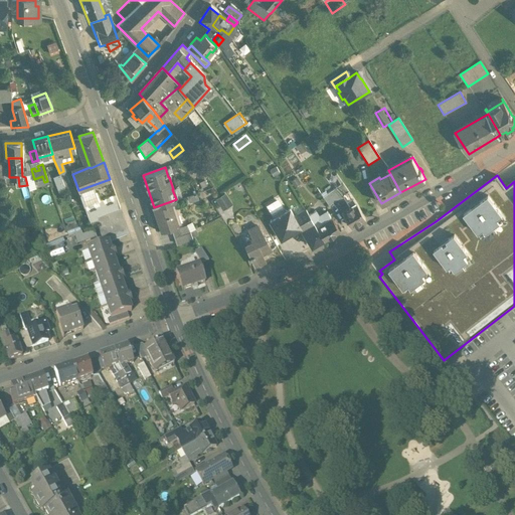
[(110,179),(78,190),(90,220),(98,217),(97,214),(120,206),(110,179)]
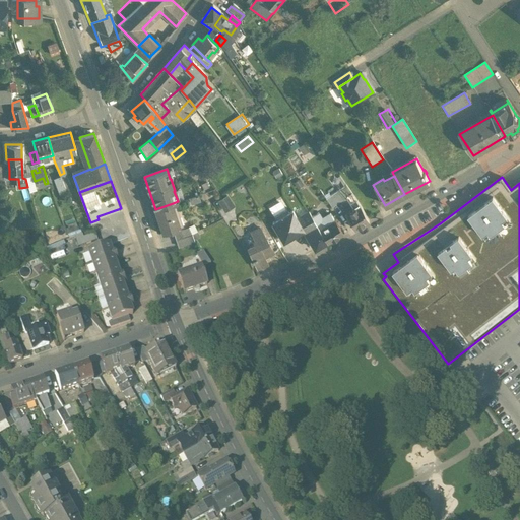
[(345,186),(331,196),(329,193),(324,197),(332,208),(342,201),(347,199),(348,200),(353,197),(345,186)]
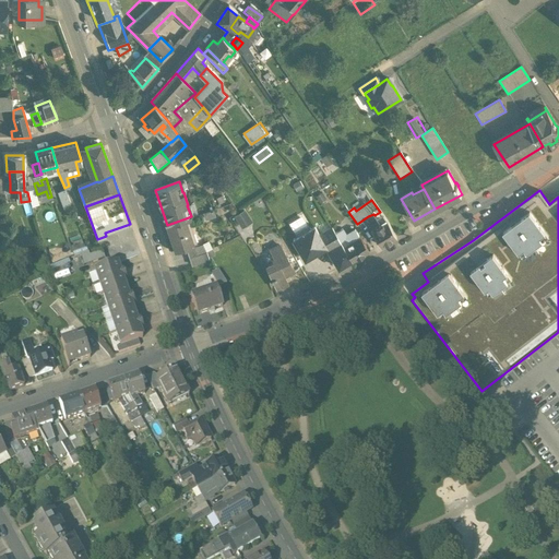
[(247,209),(237,215),(245,227),(256,221),(247,209)]
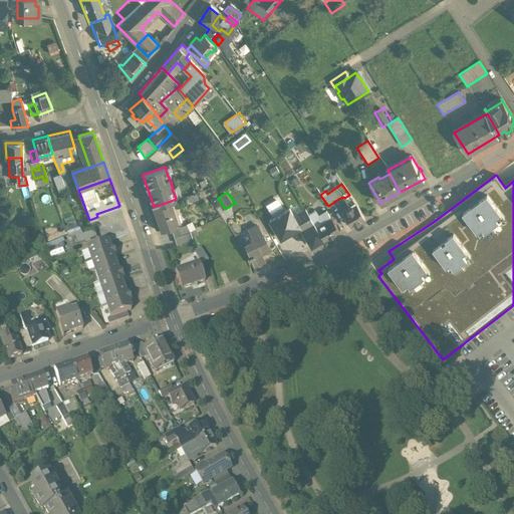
[(364,219),(354,203),(349,195),(344,198),(347,203),(349,203),(351,205),(341,211),(350,227),(364,219)]
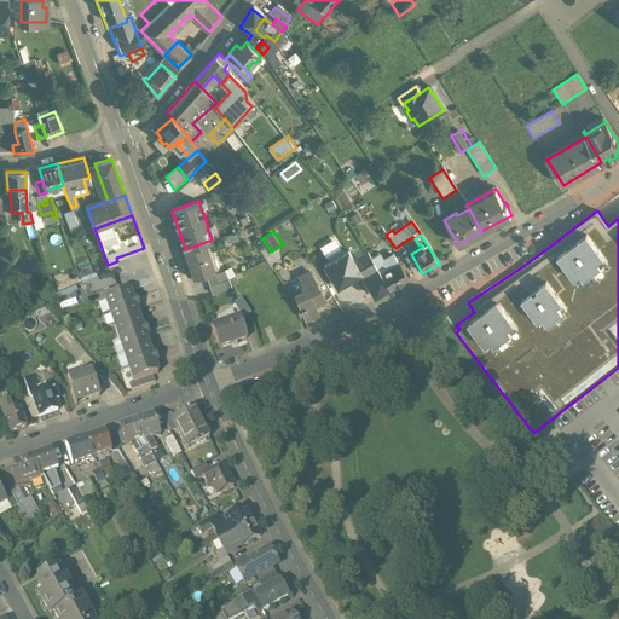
[(206,242),(185,249),(194,276),(214,270),(206,242)]
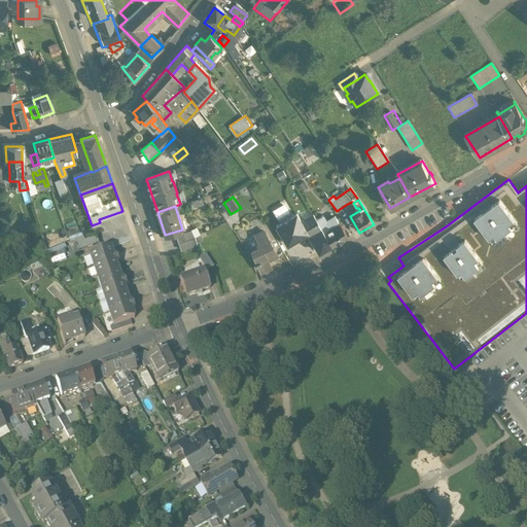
[(295,213),(276,225),(287,245),(307,233),(319,253),(331,246),(316,220),(313,215),(301,221),(295,213)]
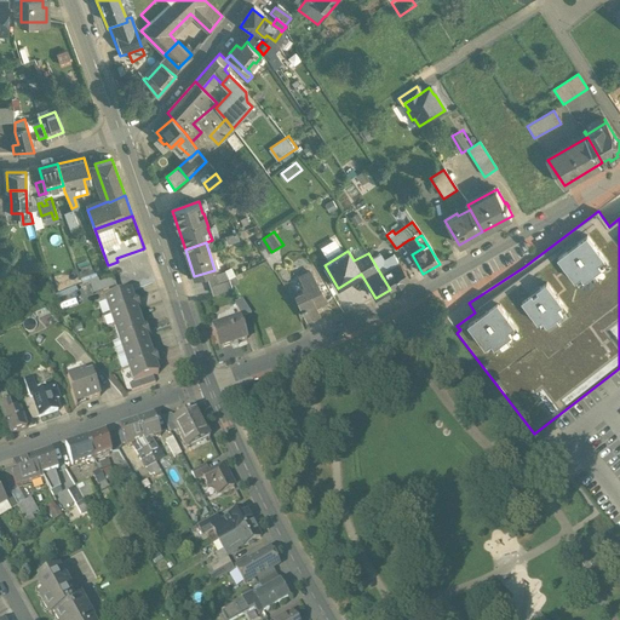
[(397,263),(392,256),(383,262),(379,254),(372,259),(390,290),(390,291),(409,279),(399,263),(397,263)]
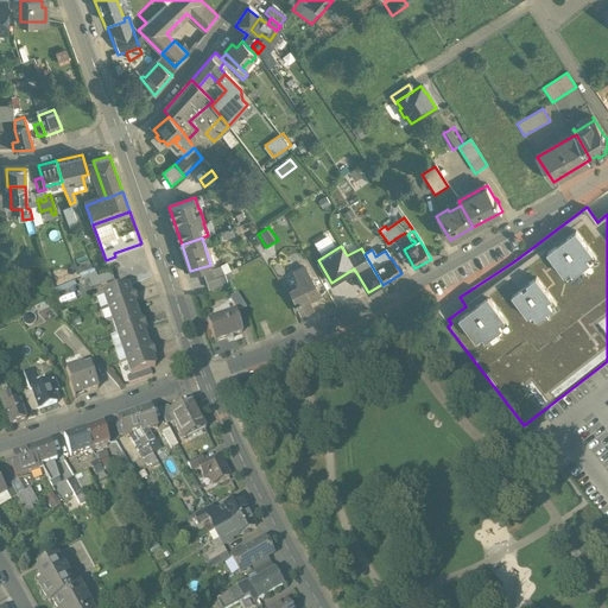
[(320,293),(303,265),(295,271),(302,284),(291,289),(296,302),(296,303),(297,302),(302,314),(312,309),(309,298),(320,293)]
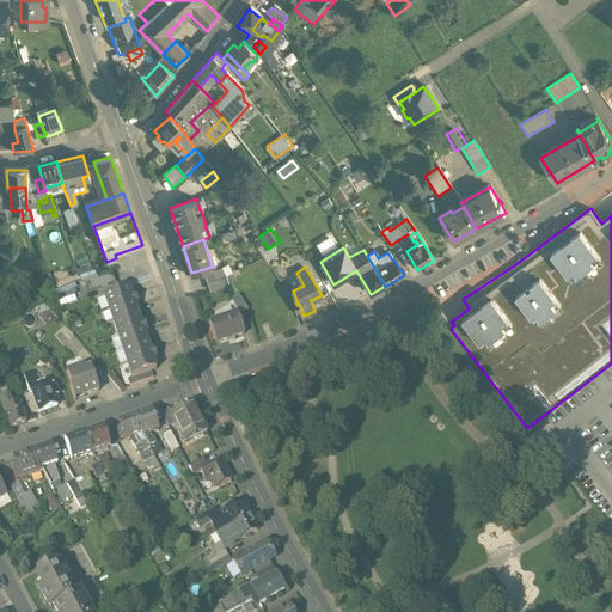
[(222,268),(206,273),(208,281),(225,275),(222,268)]
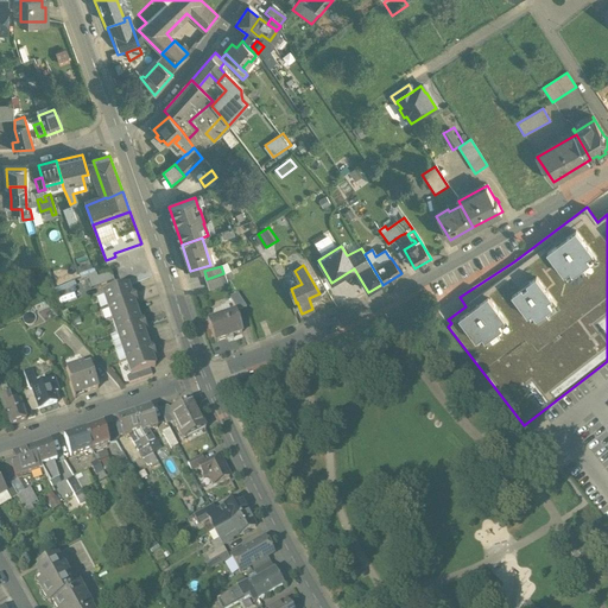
[(96,276),(87,279),(89,285),(112,277),(111,273),(96,279),(96,276)]
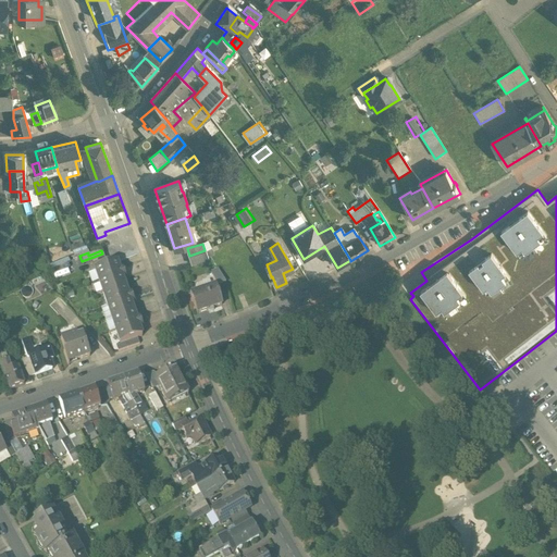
[(205,250),(189,256),(192,263),(208,258),(206,250),(205,250)]
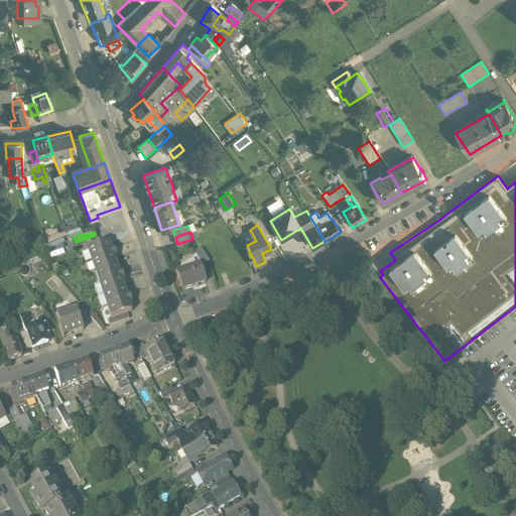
[(108,242),(88,249),(92,261),(115,253),(114,248),(110,249),(108,242)]
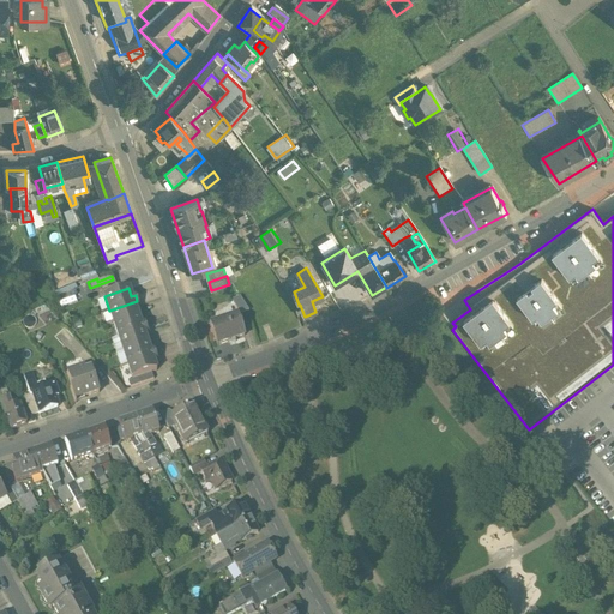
[(240,299),(233,301),(241,314),(248,312),(240,299)]
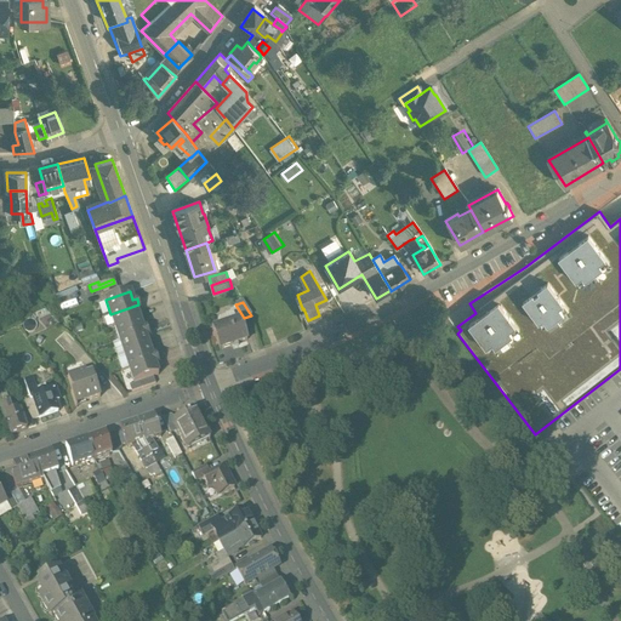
[(138,305),(110,314),(115,328),(140,320),(137,312),(141,311),(138,305)]
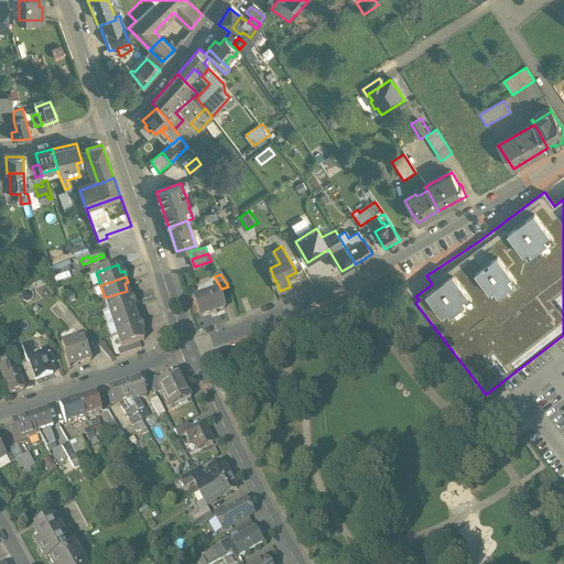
[(218,290),(193,299),(201,318),(212,315),(212,314),(225,308),(218,290)]
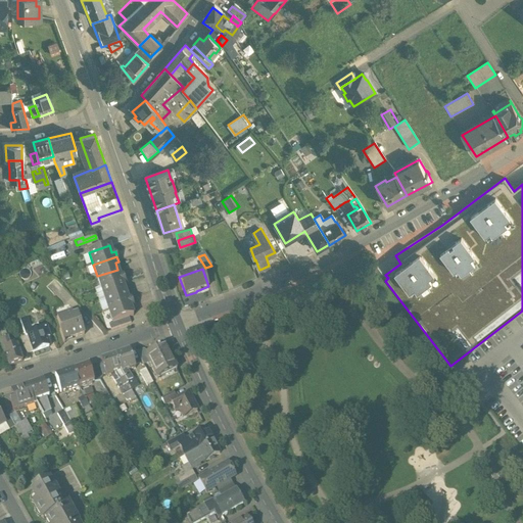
[(117,270),(97,276),(101,288),(125,280),(123,275),(120,276),(117,270)]
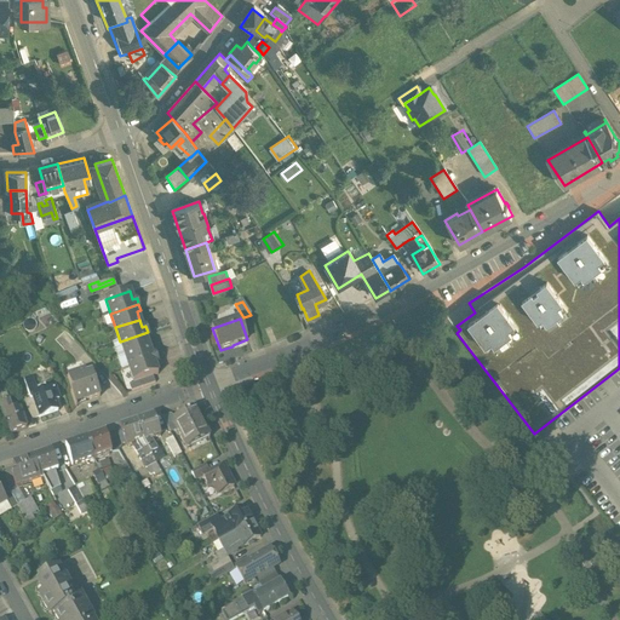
[(148,332),(120,342),(124,355),(149,346),(147,339),(150,338),(148,332)]
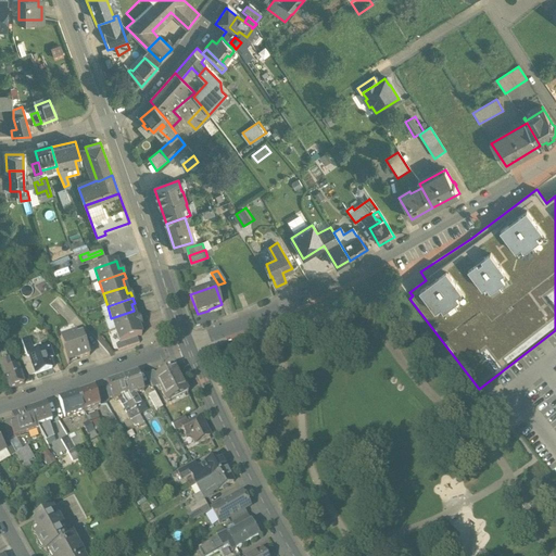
[(134,311),(111,318),(115,331),(141,323),(139,317),(136,318),(134,311)]
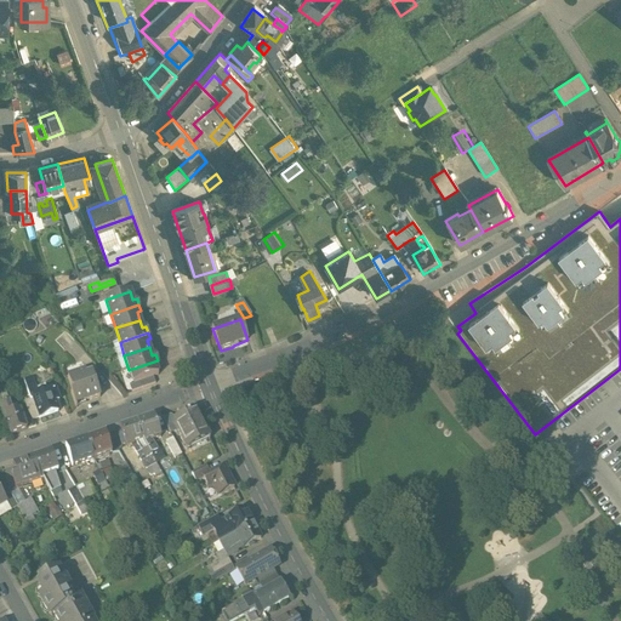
[(158,360),(129,370),(134,383),(153,377),(159,375),(155,368),(159,366),(158,360)]
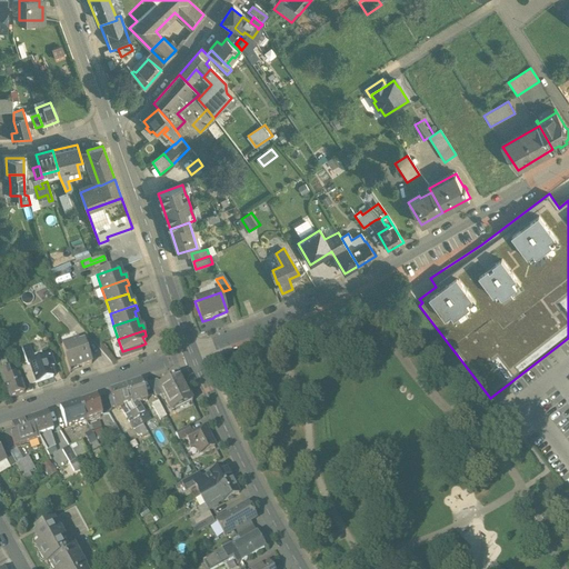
[(85,342),(79,345),(78,341),(62,347),(67,360),(66,360),(69,371),(78,368),(78,369),(92,363),(85,342)]
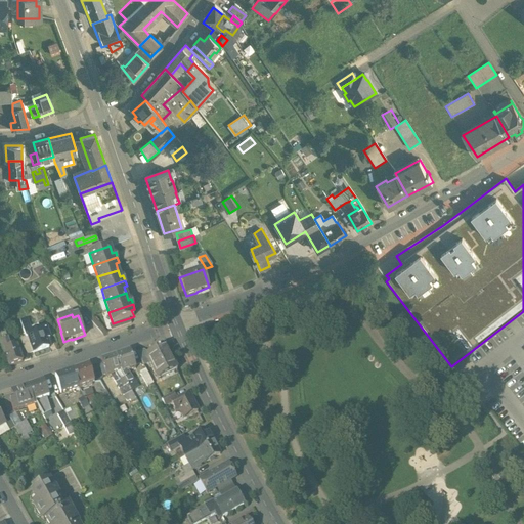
[(113,323),(110,324),(112,331),(131,323),(129,318),(113,323)]
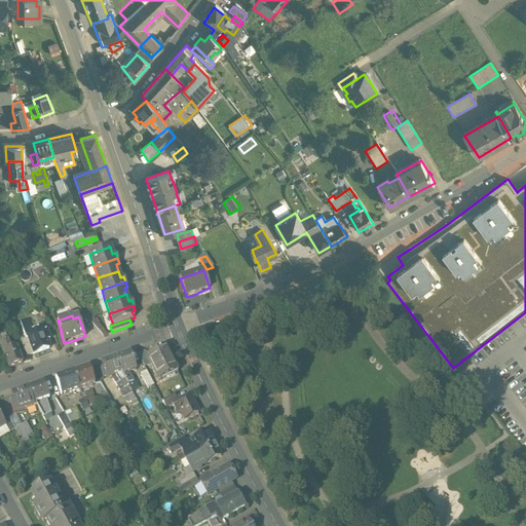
[(46,331),(28,337),(34,354),(49,348),(46,341),(49,340),(46,331)]
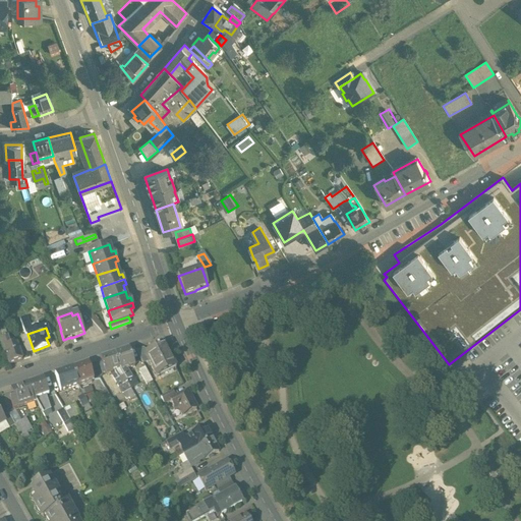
[(9,344),(5,332),(0,333),(0,338),(3,348),(9,346),(9,344)]
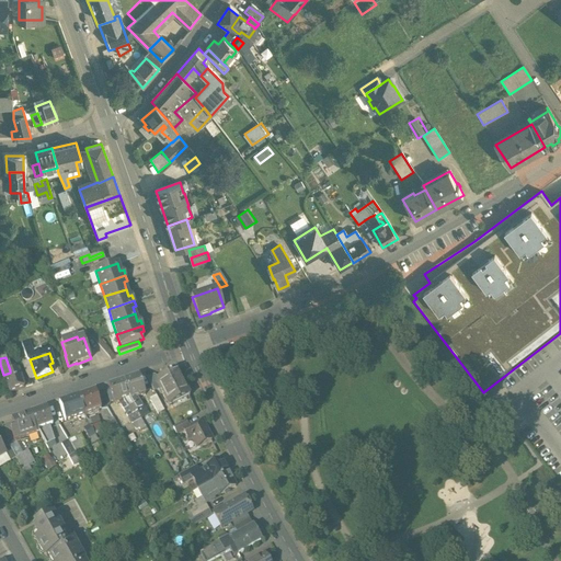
[(10,373),(3,375),(10,392),(24,388),(18,370),(10,373)]
